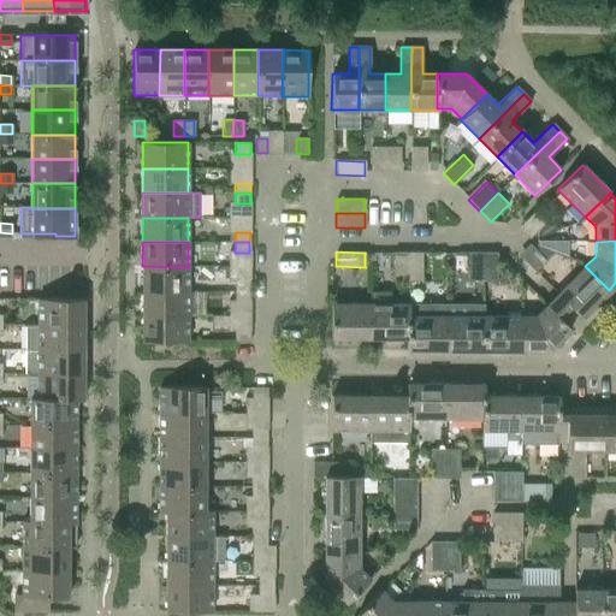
[(408,282),(408,253),(394,253),(394,282),(408,282)]
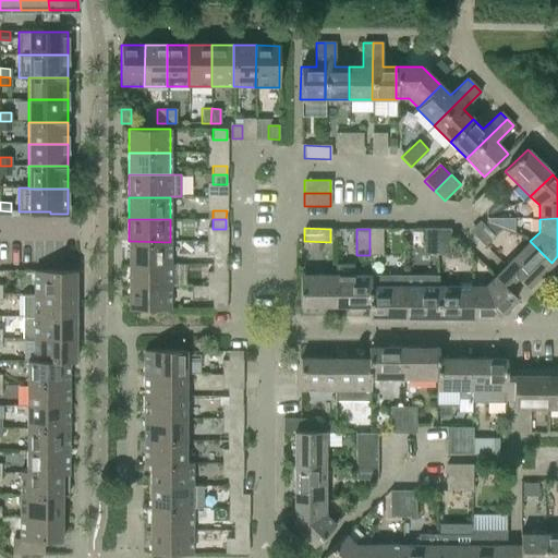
[(370,229),(370,255),(383,255),(383,229),(370,229)]
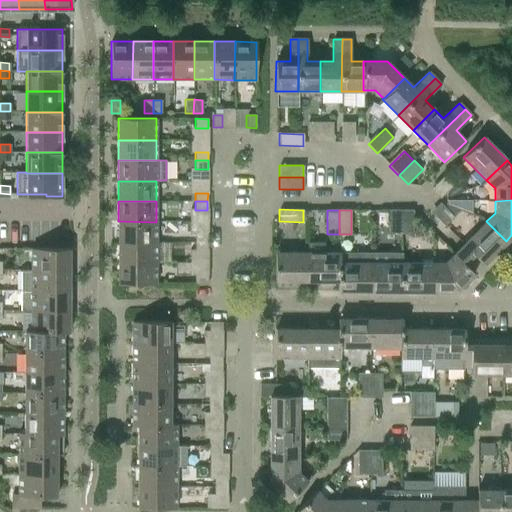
[(389,234),(401,234),(401,210),(389,210),(389,234)]
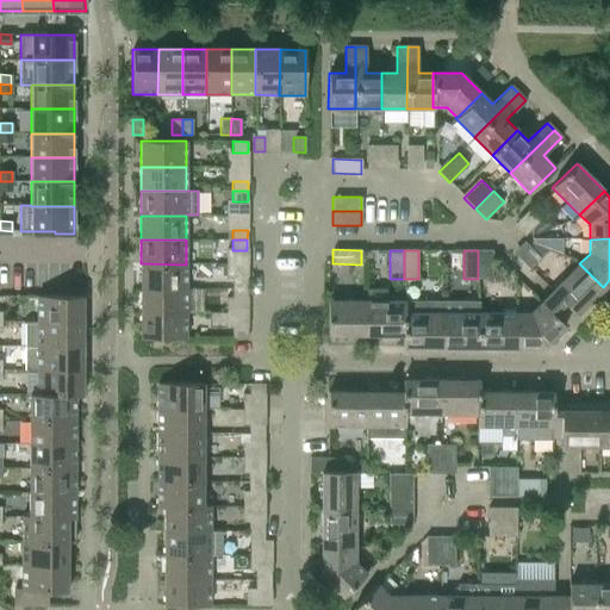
[(478,250),(478,279),(492,279),(492,250),(478,250)]
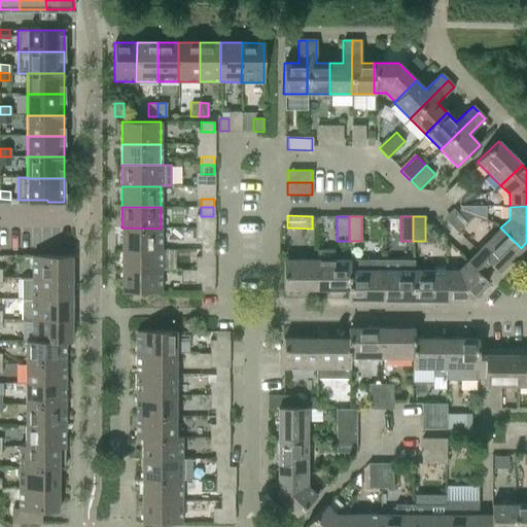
[(161,249),(161,229),(121,227),(121,249),(161,249)]
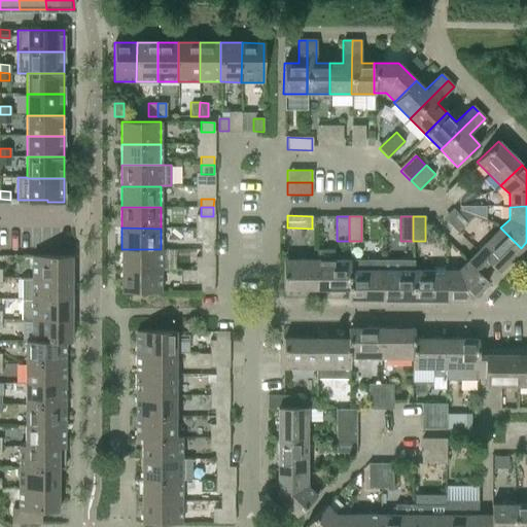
[(521,248),(500,227),(477,251),(497,272),(521,248)]
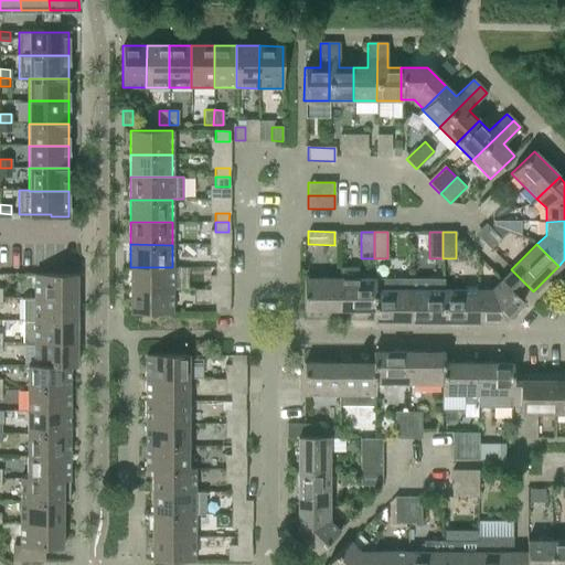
[(215,258),(215,267),(228,267),(228,258),(215,258)]
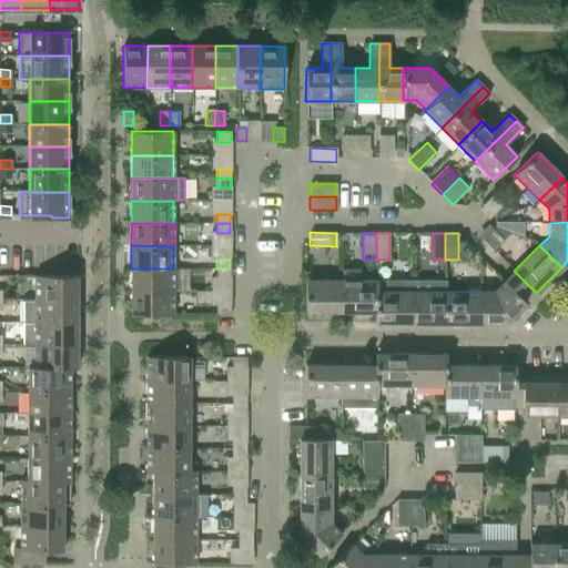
[(173,291),(173,269),(131,269),(131,291),(173,291)]
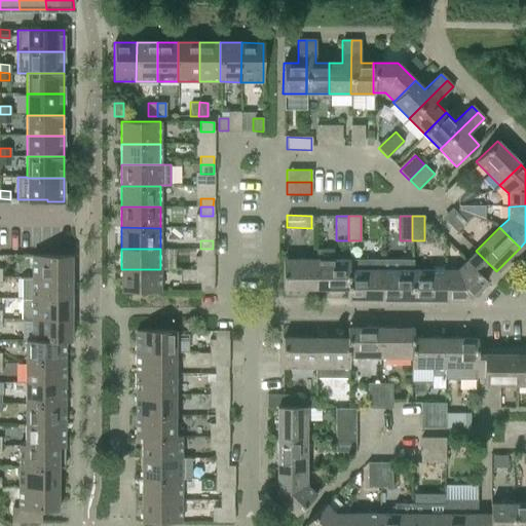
[(200,257),(213,257),(213,249),(200,249),(200,257)]
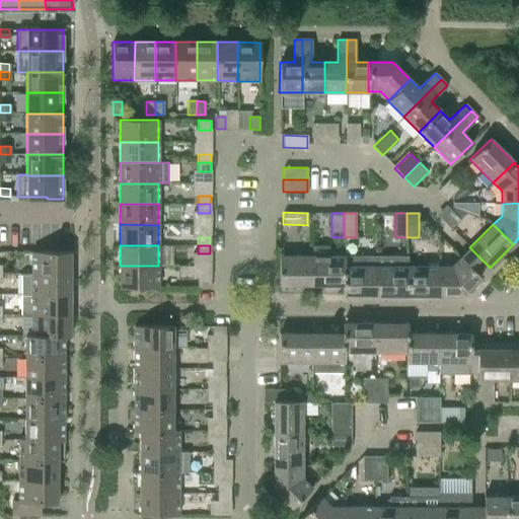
[(343,285),(344,256),(328,256),(328,245),(311,245),(312,256),(311,256),(311,285),(342,285),(343,285)]
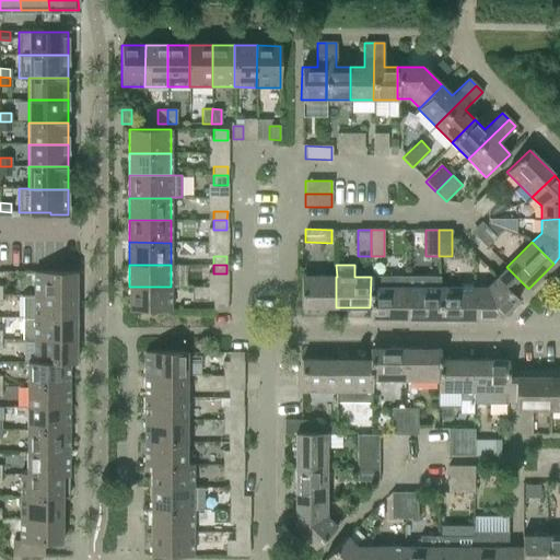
[(34,271),(34,294),(34,295),(76,296),(76,272),(34,271)]
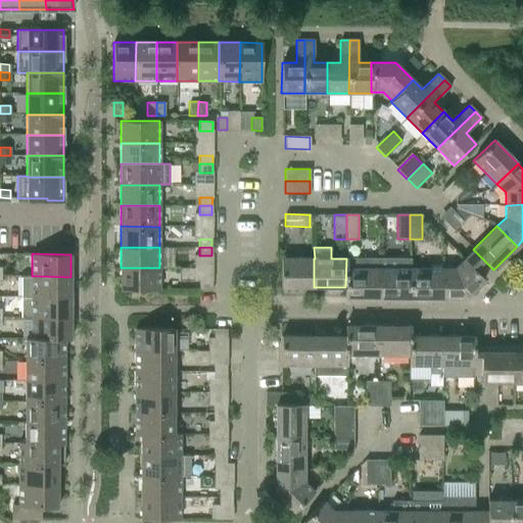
[(314,258),(281,257),(281,287),(314,287),(314,258)]
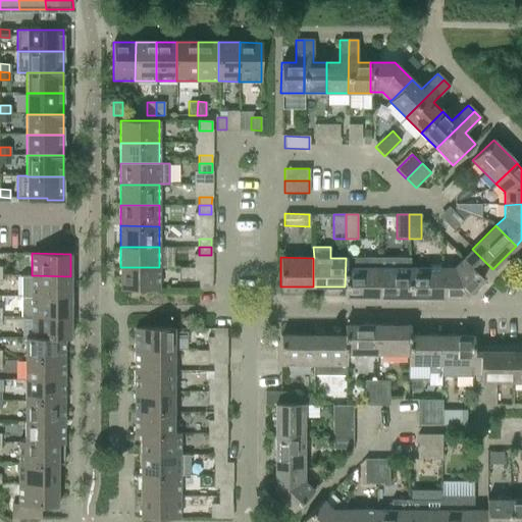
[(377,297),(377,258),(346,258),(345,286),(344,286),(344,297),(377,297)]
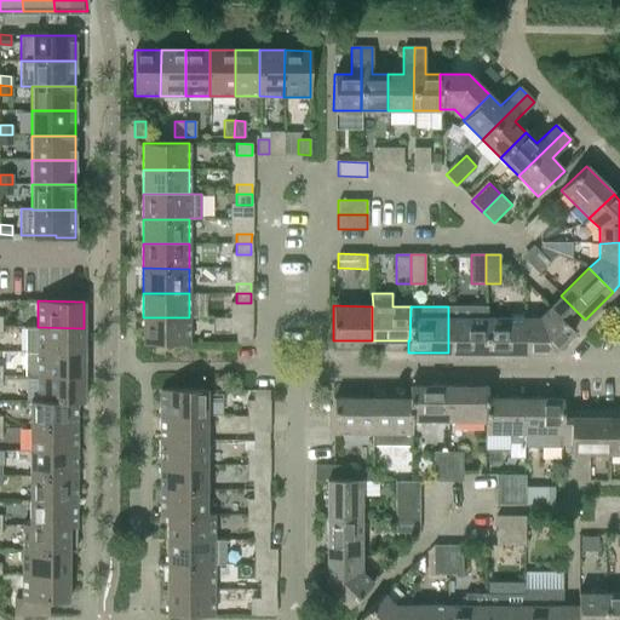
[(486,319),(487,319),(487,306),(448,306),(448,352),(486,352),(486,319)]
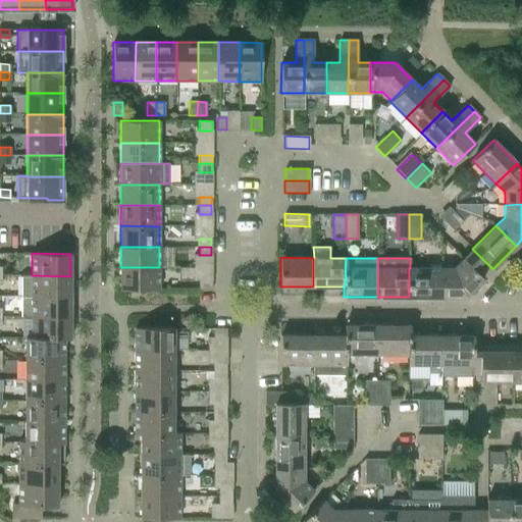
[(483,279),(463,259),(453,268),(440,268),(440,297),(465,297),(483,279)]
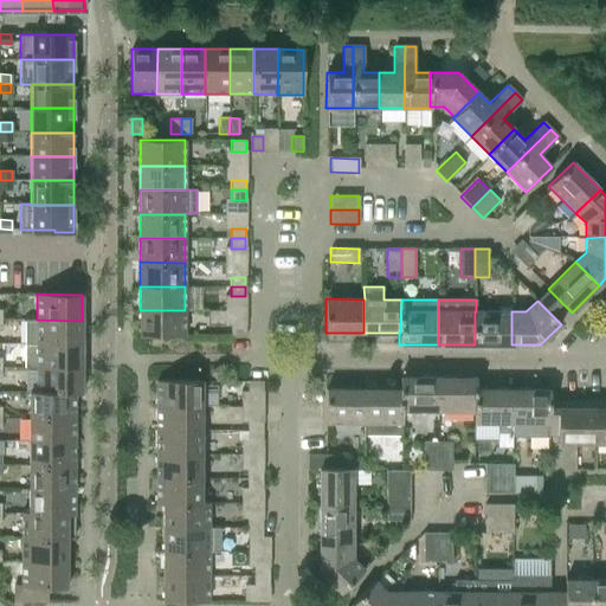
[(185,310),(140,310),(140,336),(185,336),(185,310)]
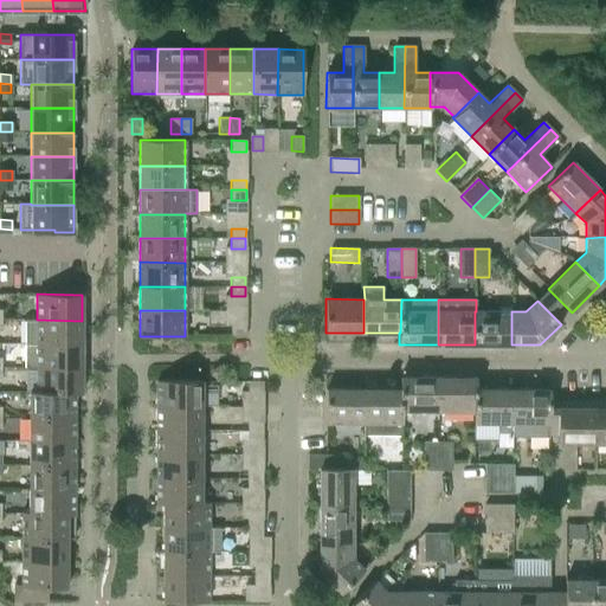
[(511,311),(476,311),(475,311),(475,345),(511,345),(511,311)]
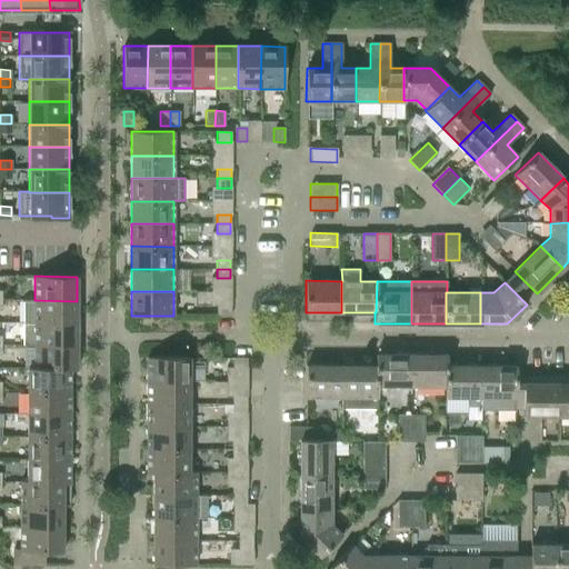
[(22,299),(22,322),(77,322),(77,301),(35,300),(35,299),(22,299)]
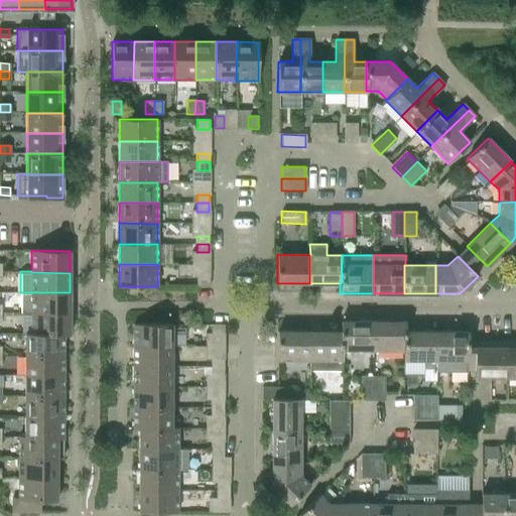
[(196,276),(196,286),(209,286),(209,276),(196,276)]
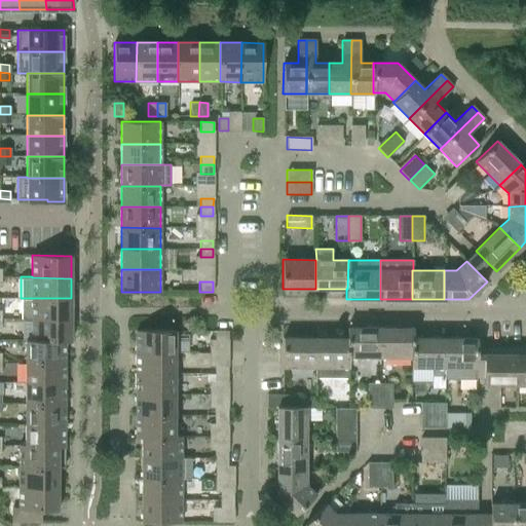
[(32,320),(71,320),(71,298),(21,298),(21,318),(32,318),(32,320)]
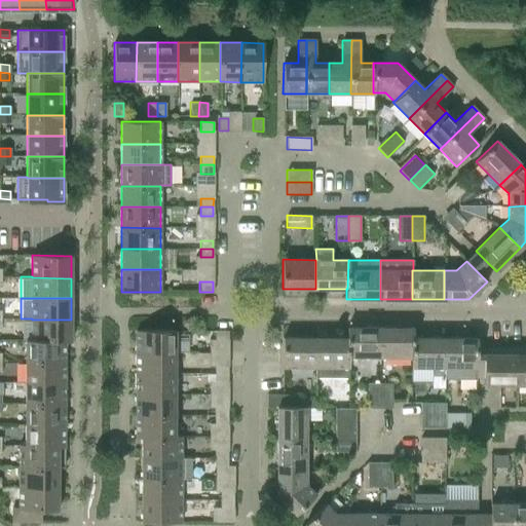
[(65,341),(71,341),(71,320),(32,320),(32,340),(32,341),(65,341)]
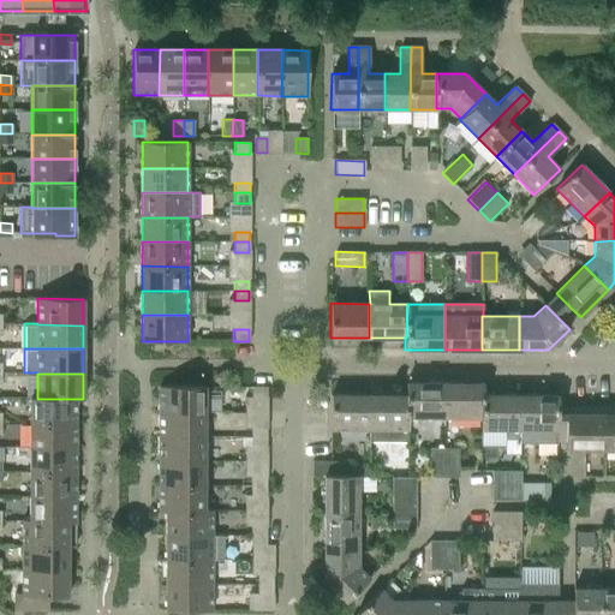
[(406,418),(407,418),(443,418),(445,383),(406,383),(406,395),(406,418)]
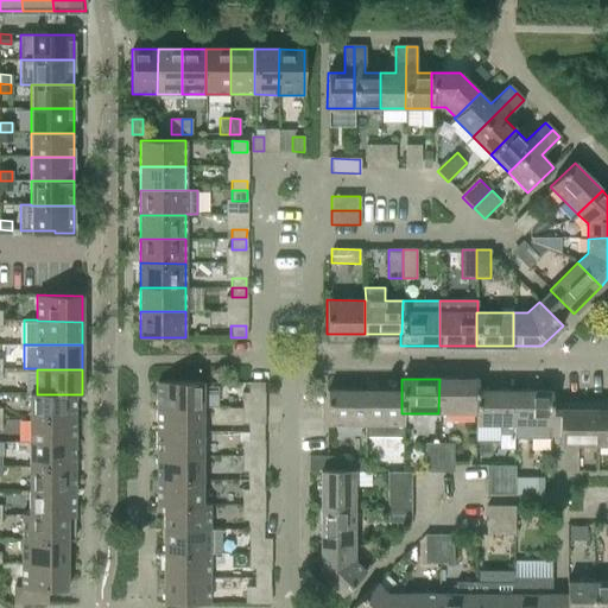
[(438,413),(475,413),(476,413),(476,391),(477,391),(477,379),(439,379),(438,413)]
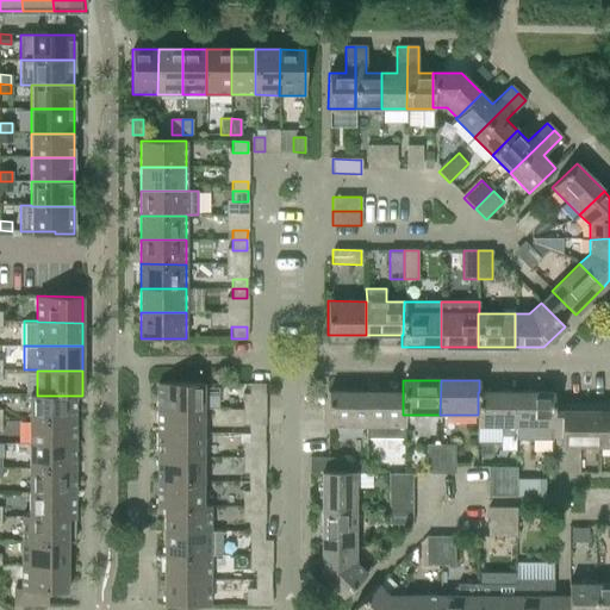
[(157,409),(203,409),(203,384),(157,384),(157,409)]
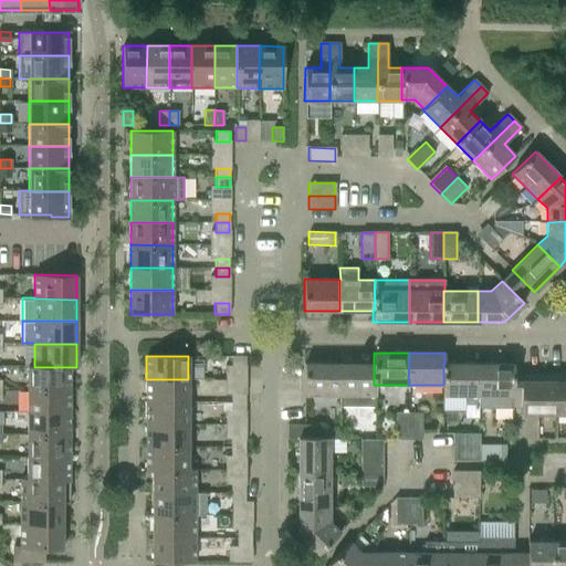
[(245,356),(231,356),(231,367),(245,367),(245,356)]
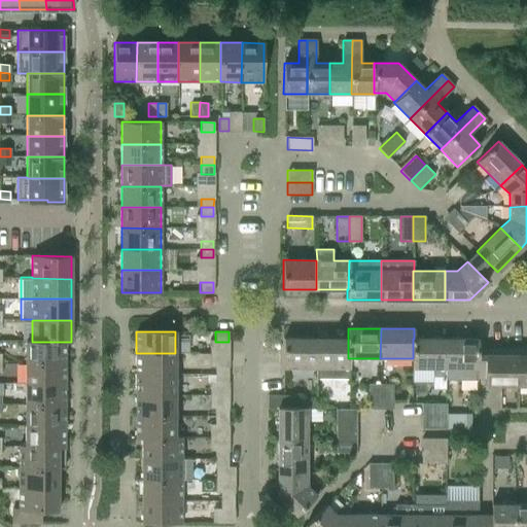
[(316,367),(316,339),(283,339),(283,367),(316,367)]
